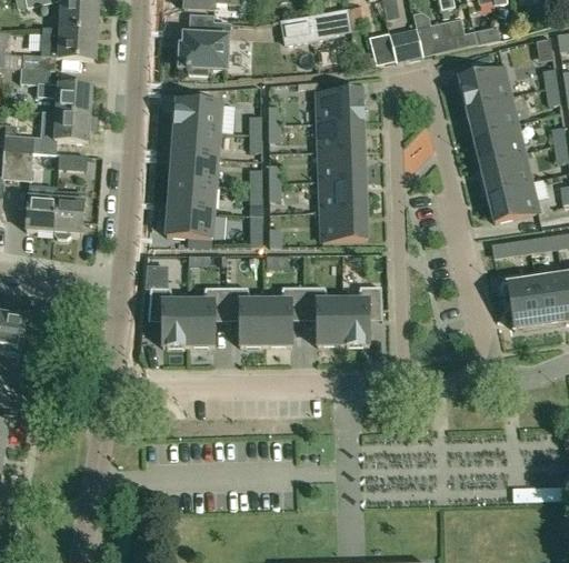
[(62,27),(96,29),(98,0),(63,0),(62,27)]
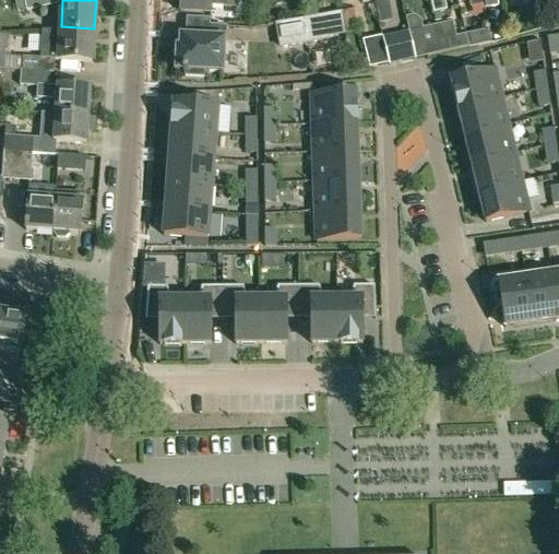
[(375,0),(379,20),(391,16),(388,0),(375,0)]
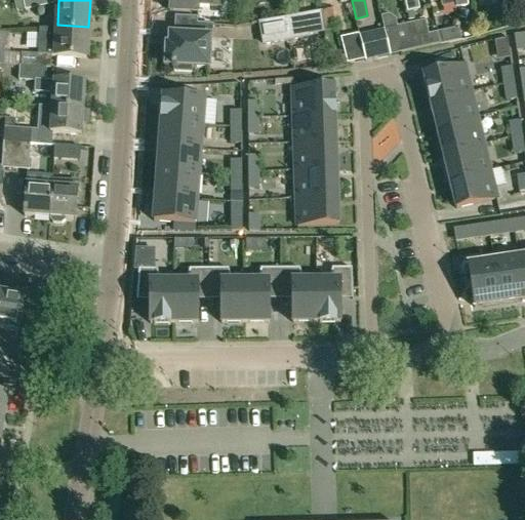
[(405,0),(407,8),(418,6),(416,0),(405,0)]
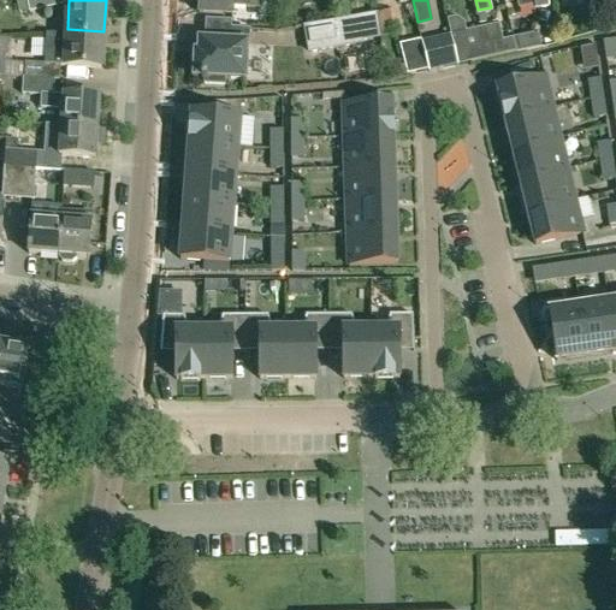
[(359,30),(355,12),(295,23),(294,42),(359,30)]
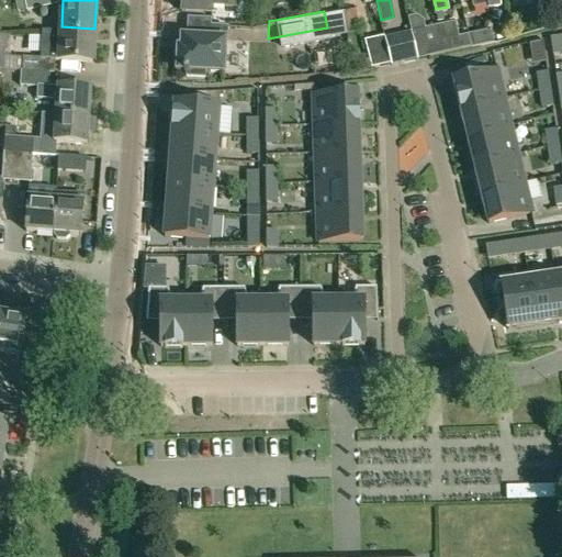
[(408,12),(412,26),(417,55),(444,49),(438,21),(424,23),(423,17),(415,11),(408,12)]
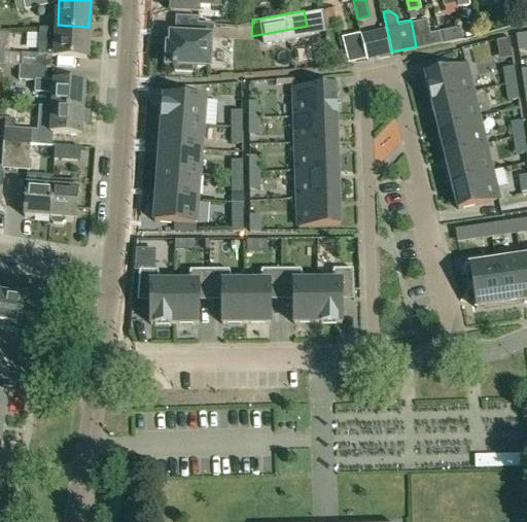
[(443,40),(440,29),(430,30),(427,15),(411,20),(416,46),(443,40)]
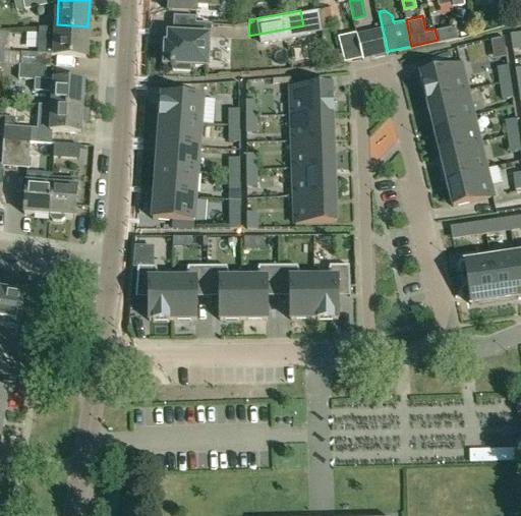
[(455,23),(435,29),(438,40),(457,36),(457,35),(455,23)]
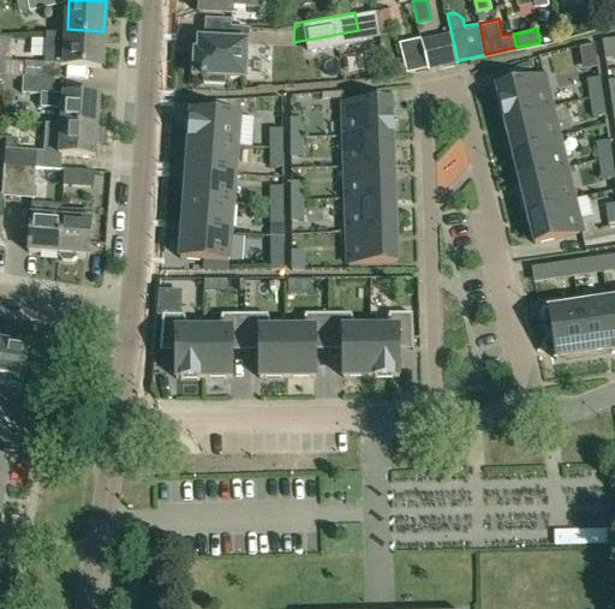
[(46,30),(45,59),(61,60),(61,61),(101,65),(103,31),(67,29),(67,31),(46,30)]
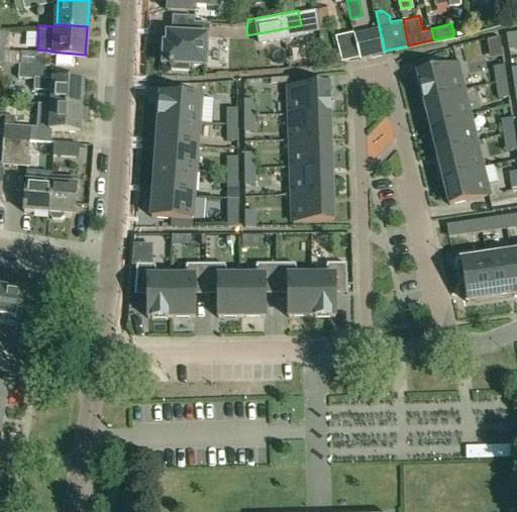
[(353,30),(359,55),(359,56),(384,50),(379,24),(353,30)]
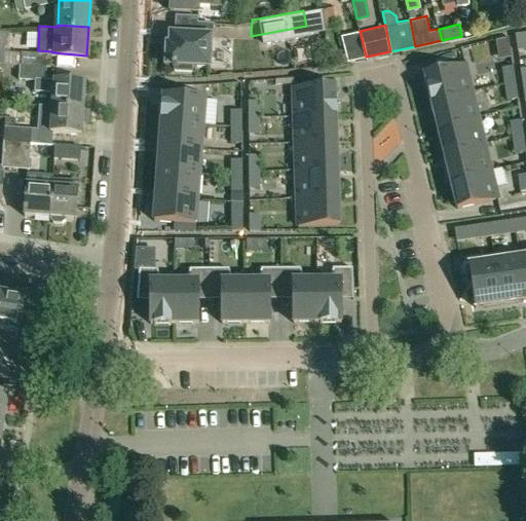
[(525,29),(515,32),(517,48),(525,46),(525,29)]
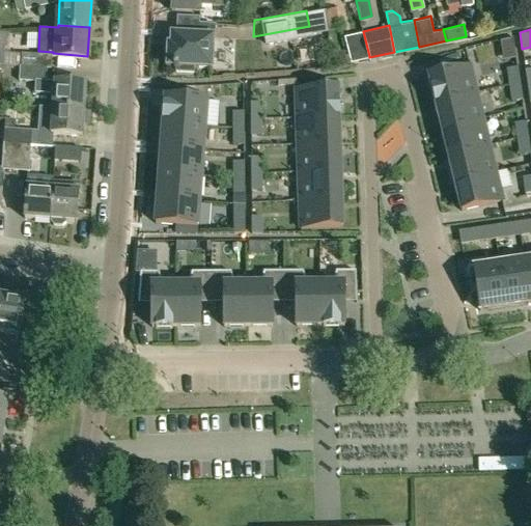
[(185,30),(184,30),(184,32),(176,31),(171,31),(171,33),(171,42),(168,42),(166,42),(165,62),(173,63),(173,65),(175,65),(175,68),(193,70),(193,63),(211,64),(213,35),(213,33),(185,32),(185,30)]
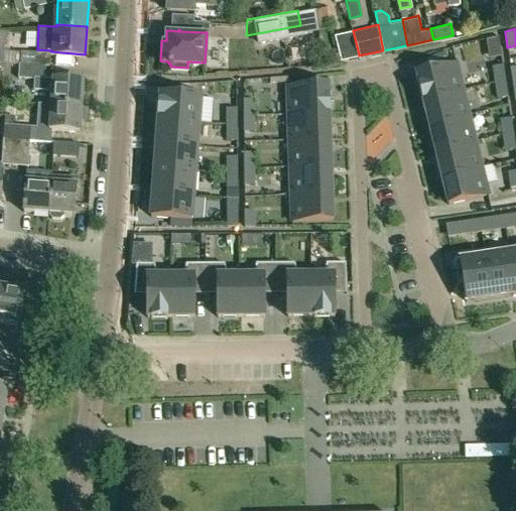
[(342,58),(359,54),(353,30),(353,29),(336,33),(342,58)]
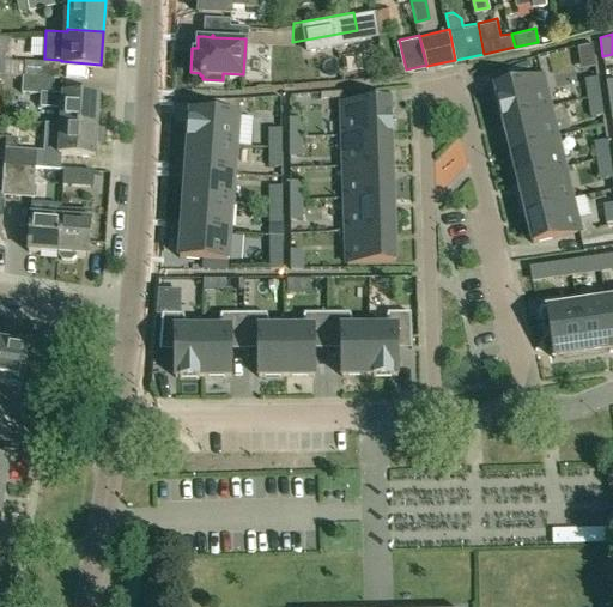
[(60,74),(61,61),(61,60),(44,59),(24,56),(24,61),(24,72),(55,74),(60,74)]
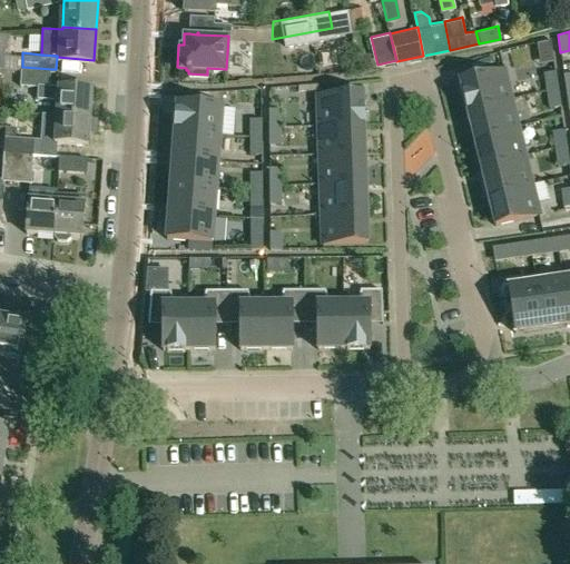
[(464,108),(513,96),(507,65),(458,76),(464,108)]
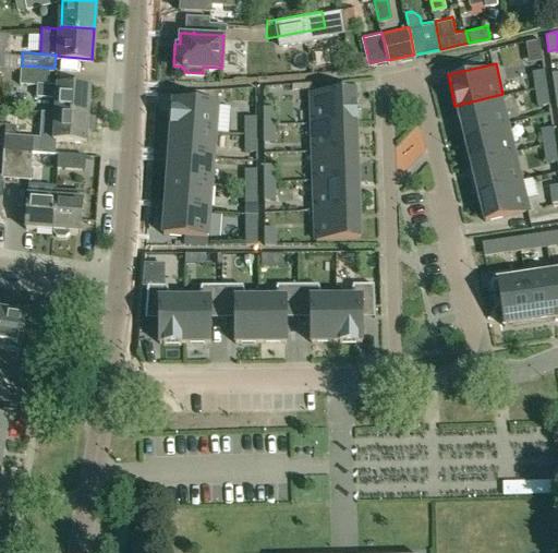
[(21,81),(37,82),(37,81),(49,82),(50,68),(22,65),(21,81)]
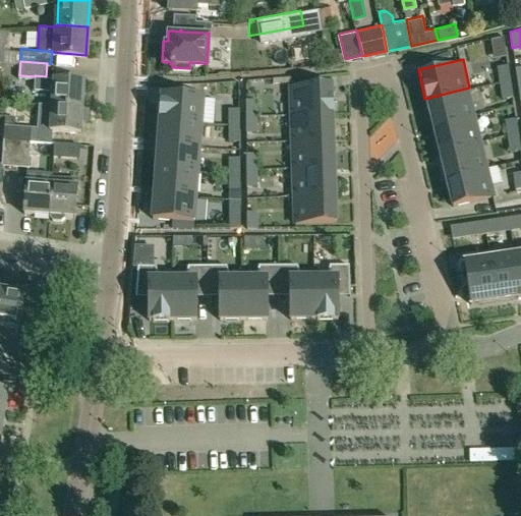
[(497,64),(499,80),(511,78),(508,62),(497,64)]
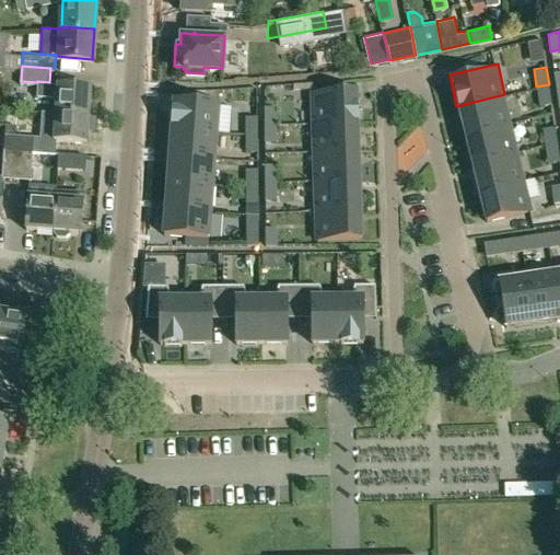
[(90,85),(49,82),(37,81),(37,82),(36,93),(57,95),(56,108),(89,112),(90,85)]
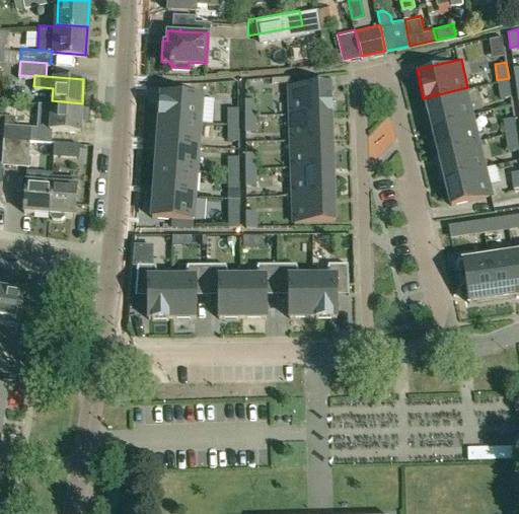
[(511,94),(509,78),(497,80),(500,95),(511,94)]
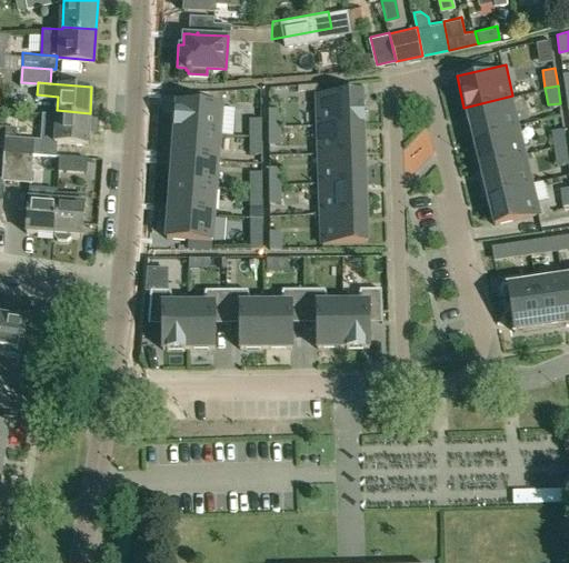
[(366,121),(365,89),(313,90),(315,122),(366,121)]
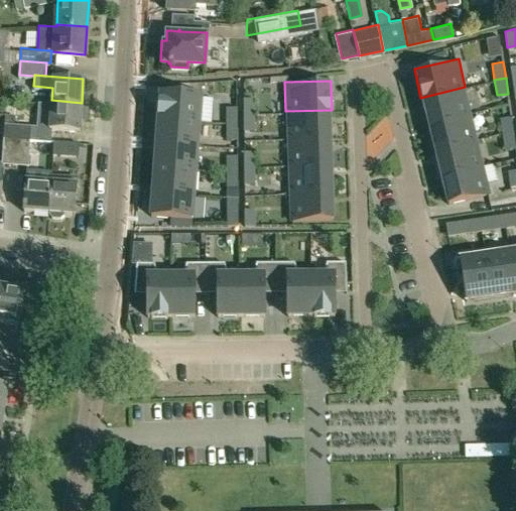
[(420,98),(427,123),(471,112),(465,87),(420,98)]
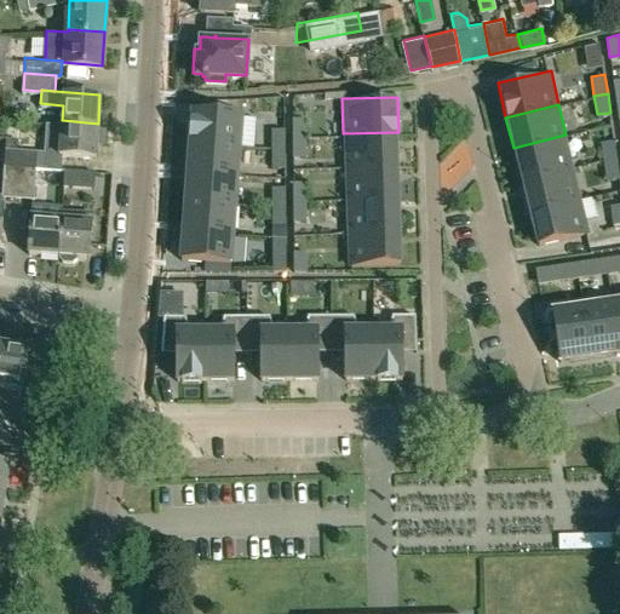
[(188,139),(242,143),(245,112),(190,107),(188,139)]
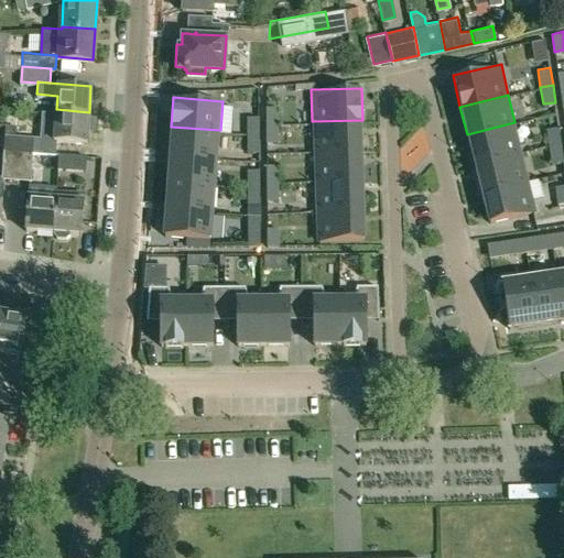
[(267,106),(267,122),(280,122),(280,105),(267,106)]
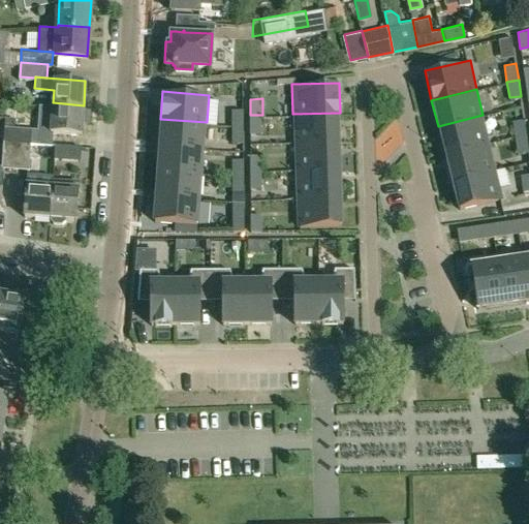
[(53,142),(53,130),(82,132),(84,105),(53,102),(52,120),(45,120),(45,128),(6,125),(5,137),(19,139),(53,142)]
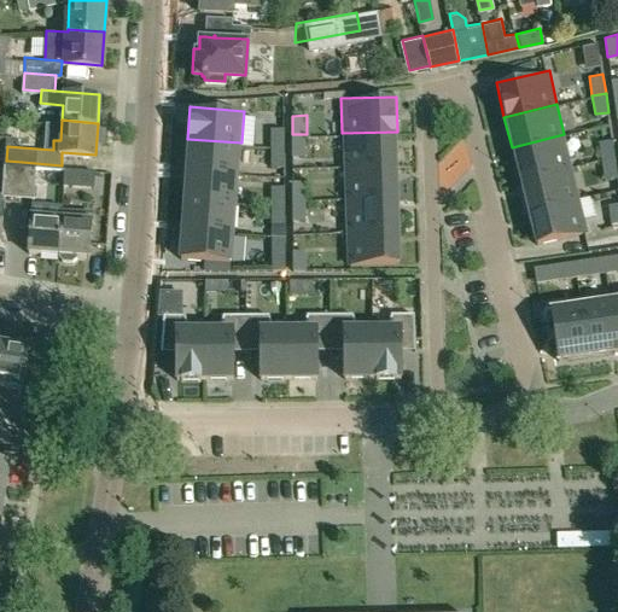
[(269,126),(269,145),(284,145),(284,126),(269,126)]
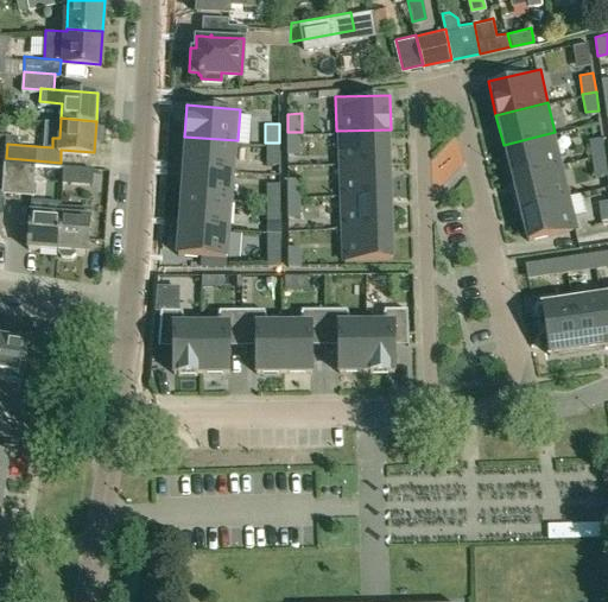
[(391,130),(336,131),(337,163),(391,160),(391,130)]
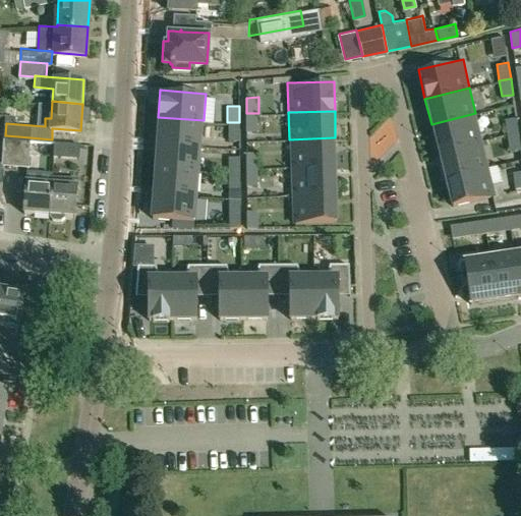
[(258,113),(246,113),(246,129),(258,129),(258,113)]
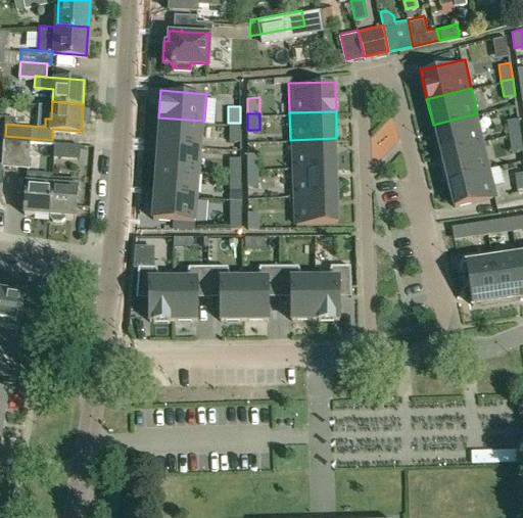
[(433,125),(439,151),(484,140),(477,113),(433,125)]
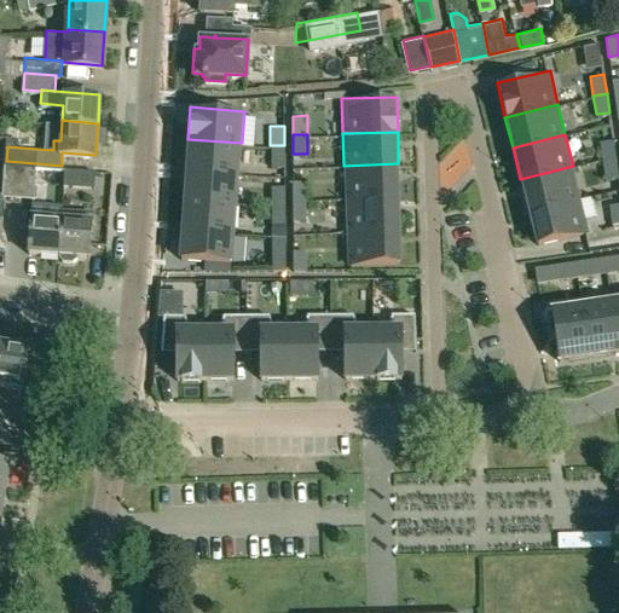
[(600,139),(602,158),(617,156),(613,137),(600,139)]
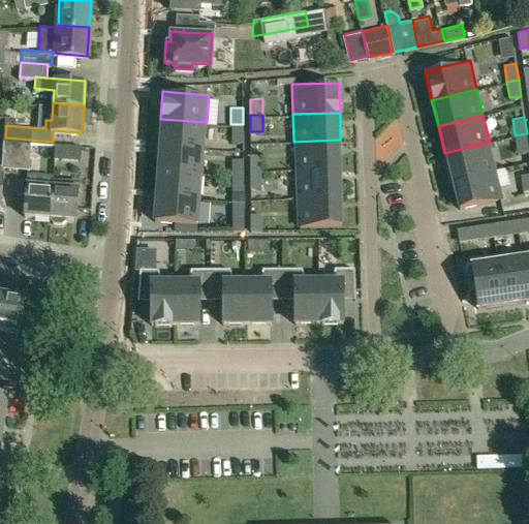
[(207,122),(160,119),(158,144),(205,147),(207,122)]
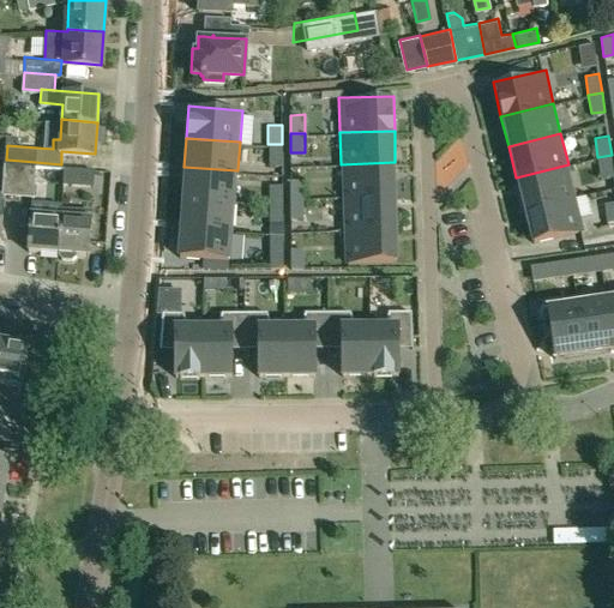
[(282,163),(282,144),(268,144),(268,163),(282,163)]
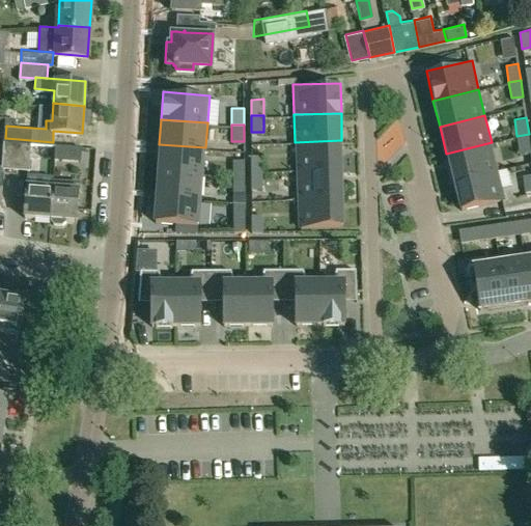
[(5,138),(6,126),(4,126),(2,164),(1,166),(4,167),(17,167),(19,139),(5,138)]
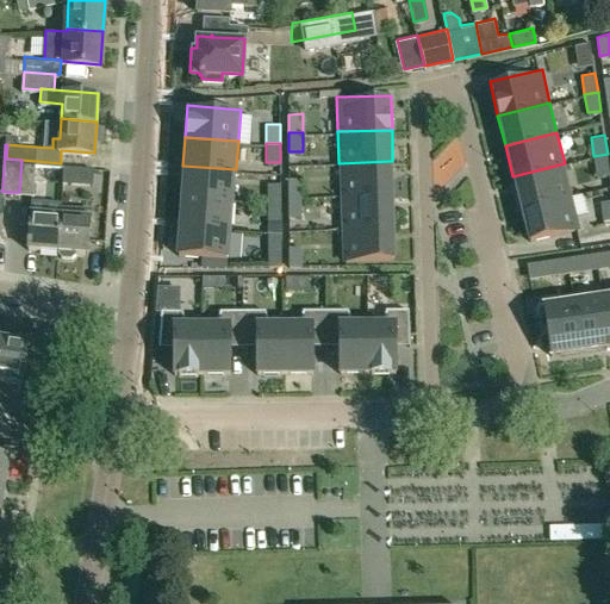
[(609,173),(608,154),(593,156),(597,175),(609,173)]
